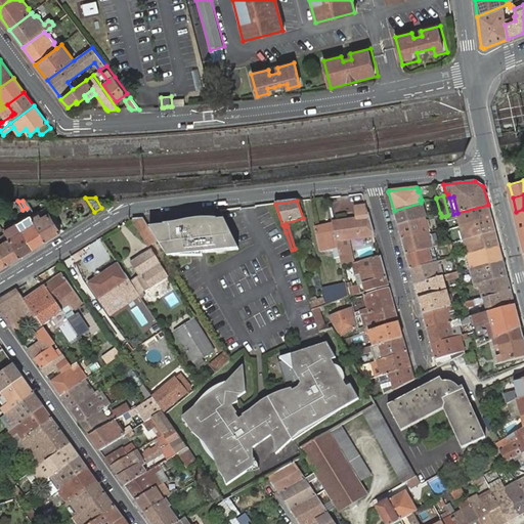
[(394,211),(398,225),(425,217),(424,214),(426,214),(424,206),(422,206),(421,203),(394,211)]
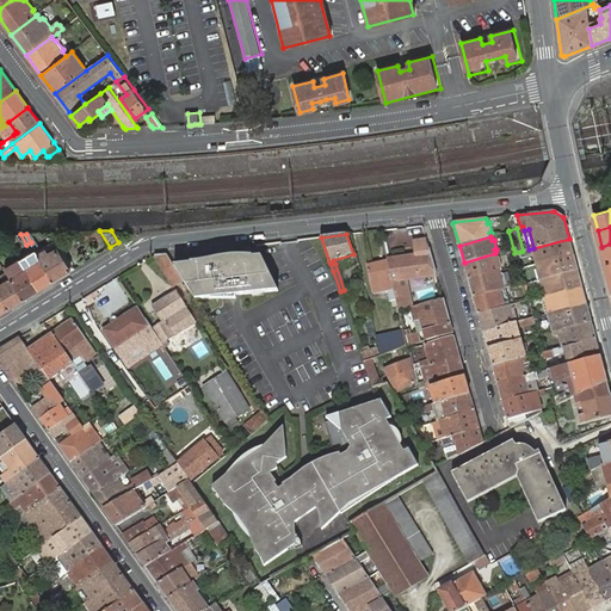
[(523,251),(520,252),(522,258),(534,255),(536,264),(573,254),(569,239),(534,248),(529,250),(523,251)]
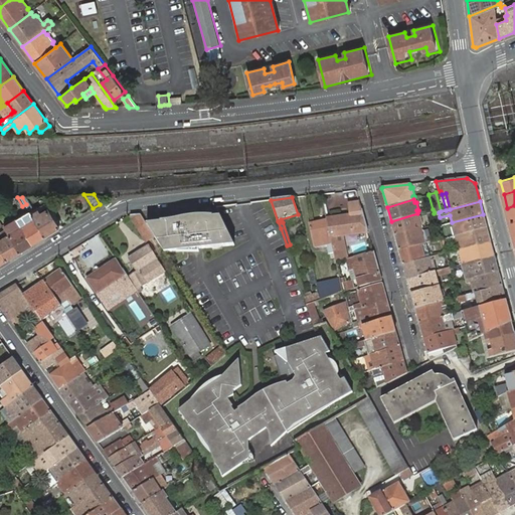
[(351,216),(326,219),(330,235),(334,252),(336,262),(346,259),(343,247),(337,242),(335,235),(341,234),(368,231),(360,202),(349,204),(351,216)]
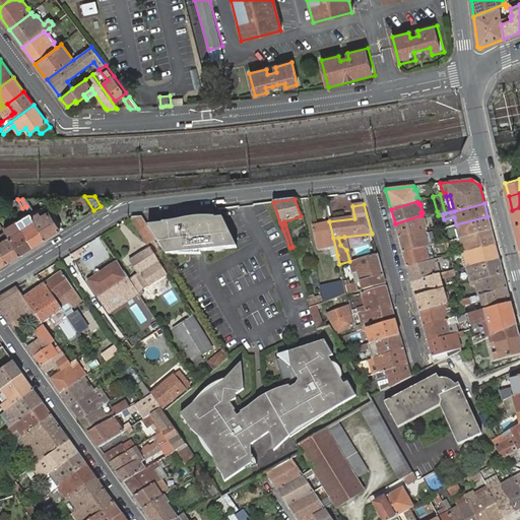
[(46,240),(61,231),(51,214),(49,210),(42,215),(38,217),(31,209),(28,210),(30,214),(34,219),(46,240)]
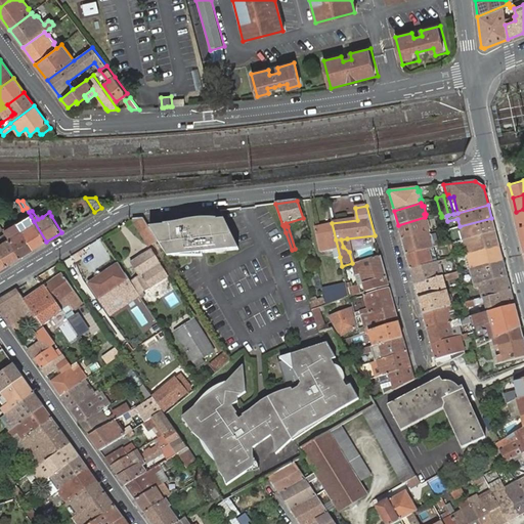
[(31,216),(17,224),(23,231),(34,249),(46,242),(34,221),(31,216)]
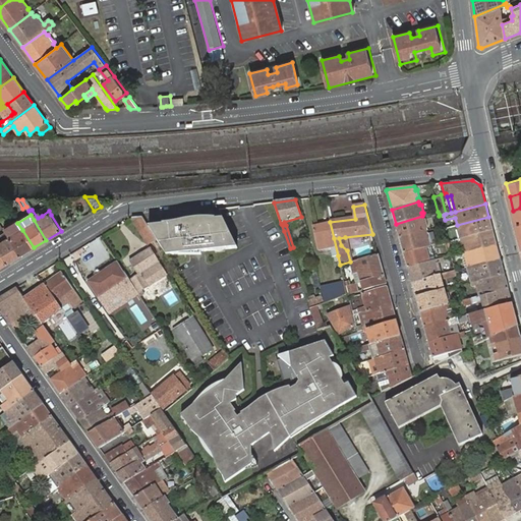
[(396,224),(400,238),(426,230),(425,227),(427,227),(425,219),(423,219),(422,216),(396,224)]
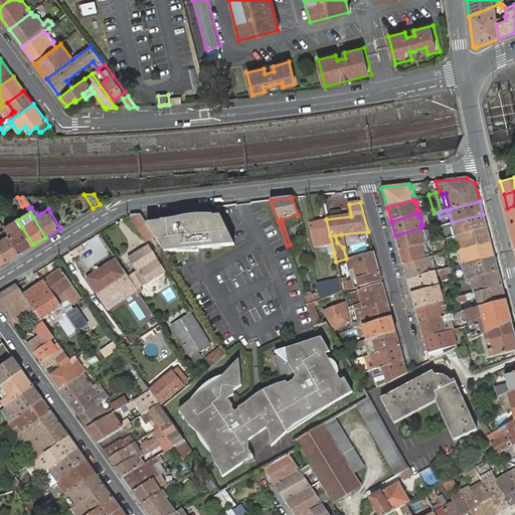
[(146,241),(155,236),(147,223),(141,214),(131,215),(146,241)]
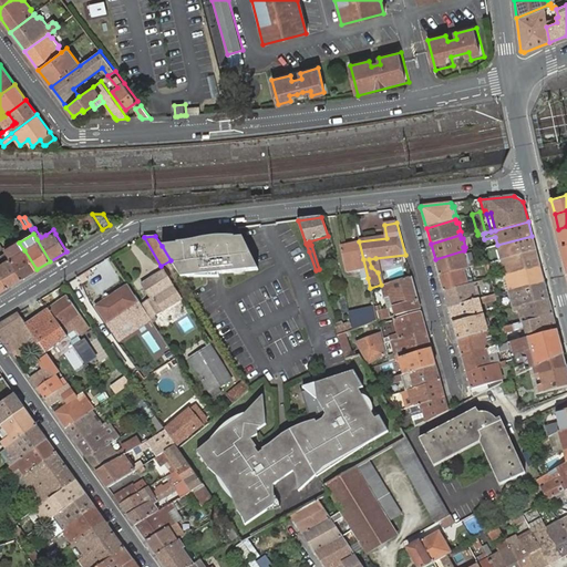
[(497,245),(490,247),(492,254),(498,251),(501,259),(536,250),(532,236),(497,245)]
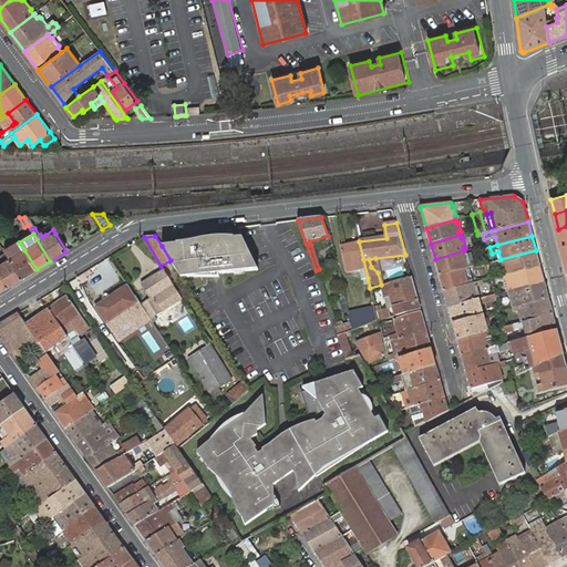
[(171,260),(182,277),(206,275),(222,272),(258,268),(244,238),(219,240),(203,243),(203,241),(202,241),(200,240),(199,240),(198,240),(197,240),(196,241),(195,241),(194,243),(194,244),(162,246),(171,260)]
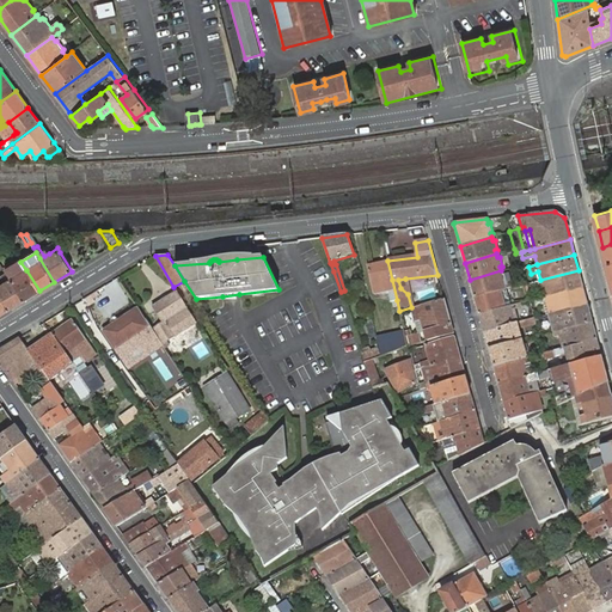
[(392,280),(387,261),(367,264),(372,286),(373,286),(374,294),(375,298),(391,294),(393,301),(397,300),(392,280)]
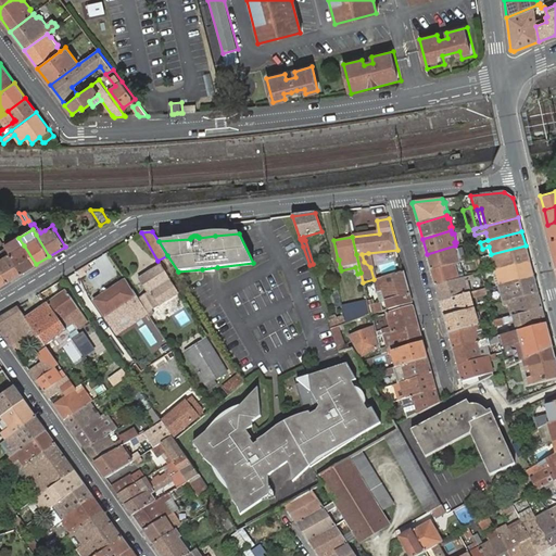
[(15,243),(7,249),(10,254),(22,273),(36,264),(24,245),(19,238),(14,241),(15,243)]
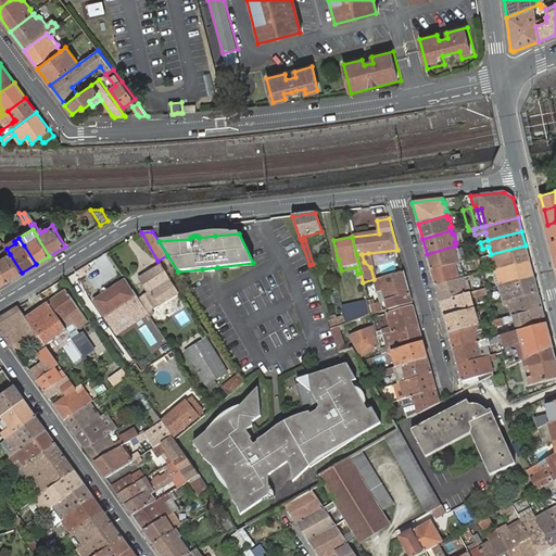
[(427,254),(431,270),(459,262),(466,261),(465,256),(460,257),(458,249),(464,248),(463,243),(455,245),(427,254)]
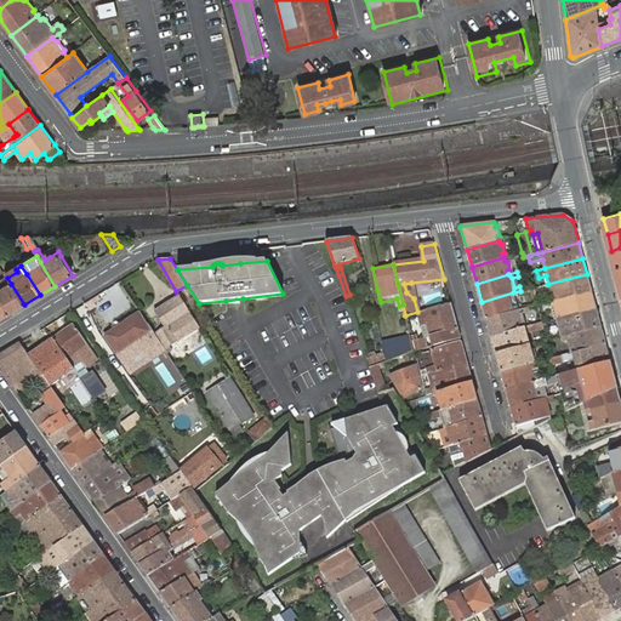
[(550,290),(553,301),(592,291),(587,274),(548,284),(540,286),(541,291),(550,290)]
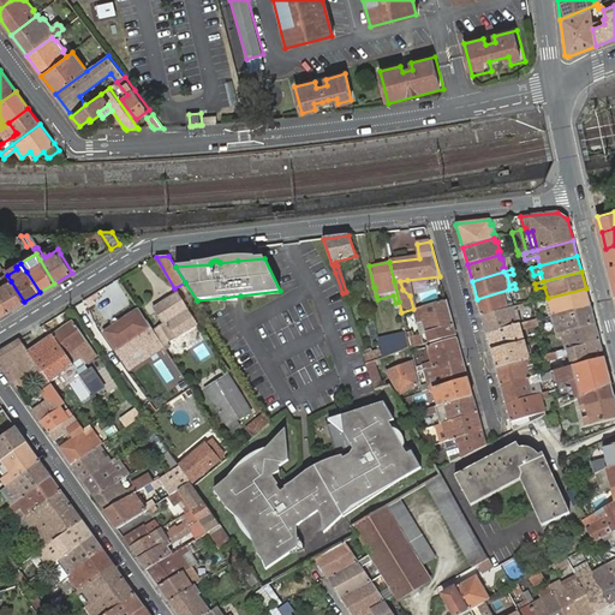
[(11,281),(7,275),(0,279),(0,297),(9,311),(24,302),(11,281)]
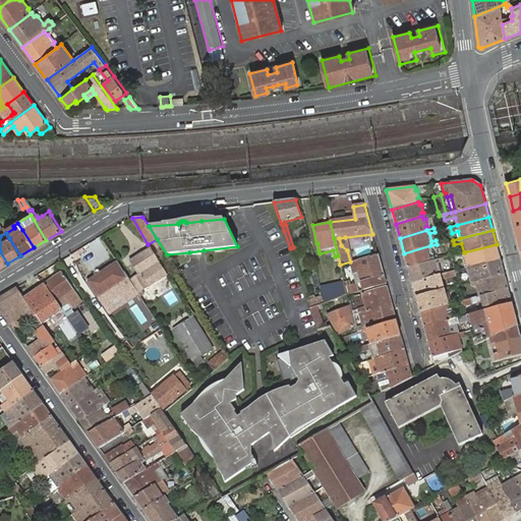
[(345,237),(339,238),(341,245),(347,250),(345,237)]
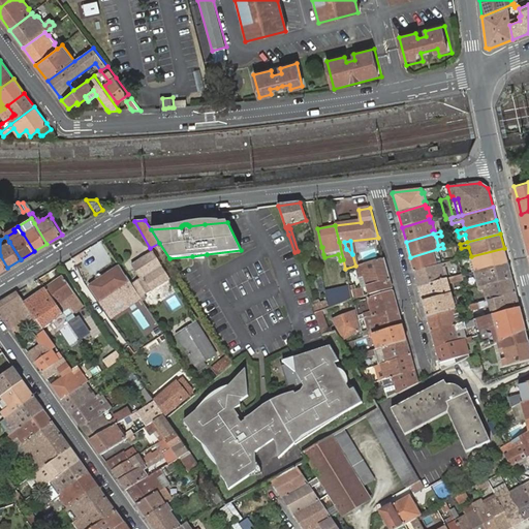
[(472,261),(475,272),(508,263),(504,248),(471,256),(464,258),(465,263),(472,261)]
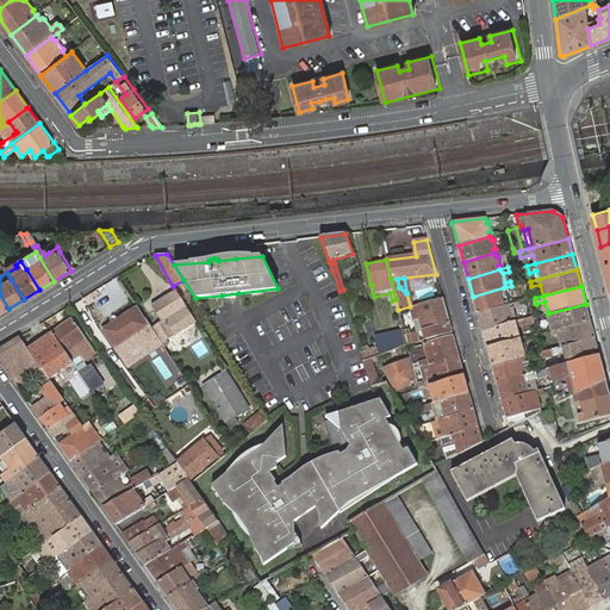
[(473,297),(478,313),(509,305),(504,287),(473,297)]
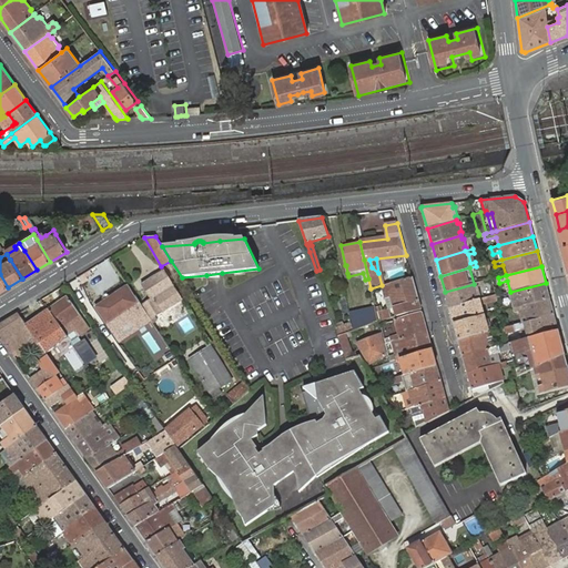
[(148,314),(153,323),(156,321),(154,316),(182,300),(164,271),(141,285),(151,301),(142,306),(148,314)]
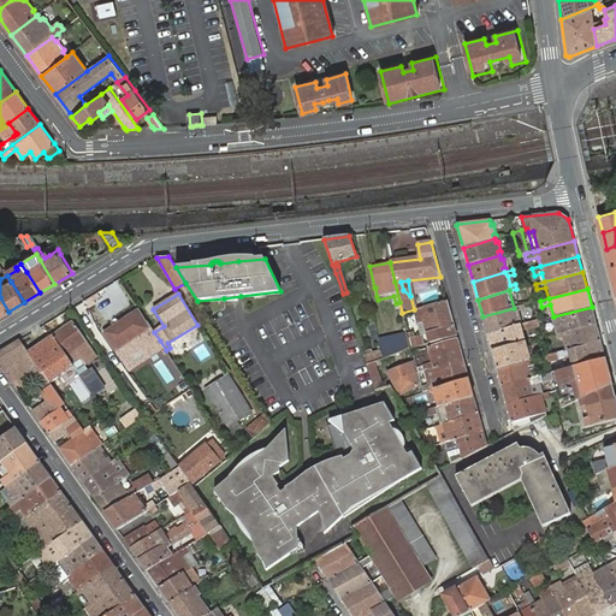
[(446,301),(414,309),(418,323),(422,321),(424,324),(425,324),(428,335),(431,343),(456,336),(454,327),(446,301)]
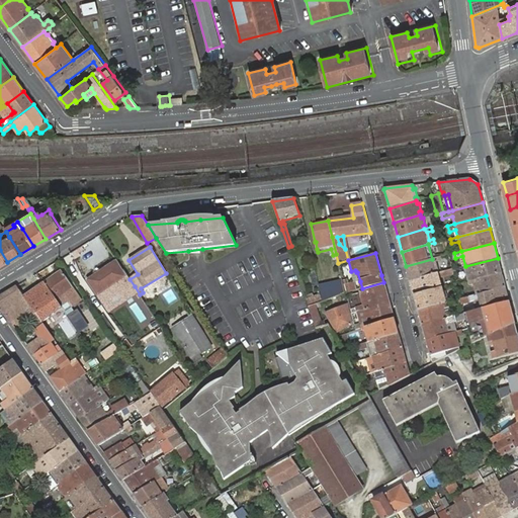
[(406,266),(410,281),(437,273),(436,271),(438,270),(436,262),(441,260),(440,257),(432,259),(406,266)]
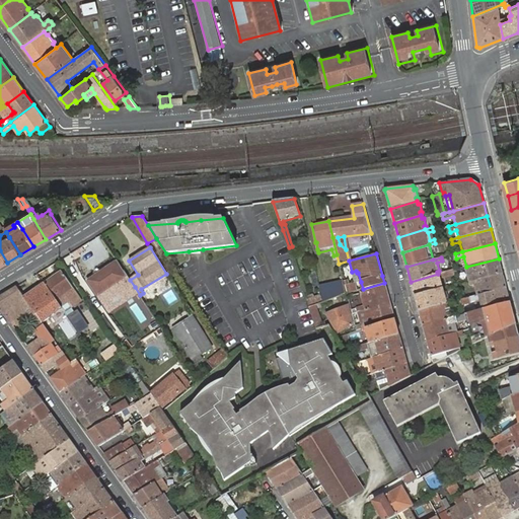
[(466,267),(470,282),(474,281),(502,273),(499,258),(466,267)]
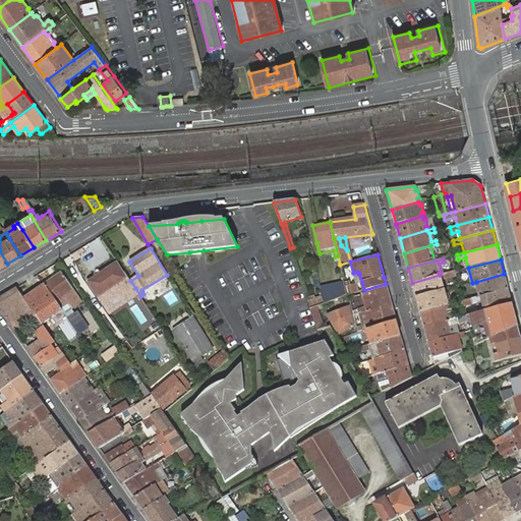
[(135,288),(130,281),(124,272),(123,273),(116,263),(88,282),(109,313),(135,295),(131,290),(135,288)]
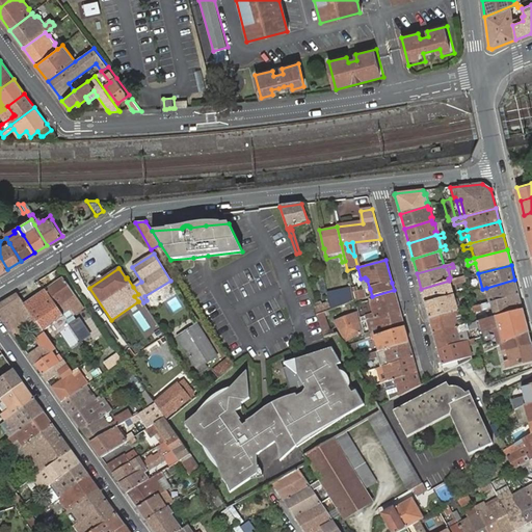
[(45,290),(61,314),(69,309),(64,302),(78,293),(67,275),(45,290)]
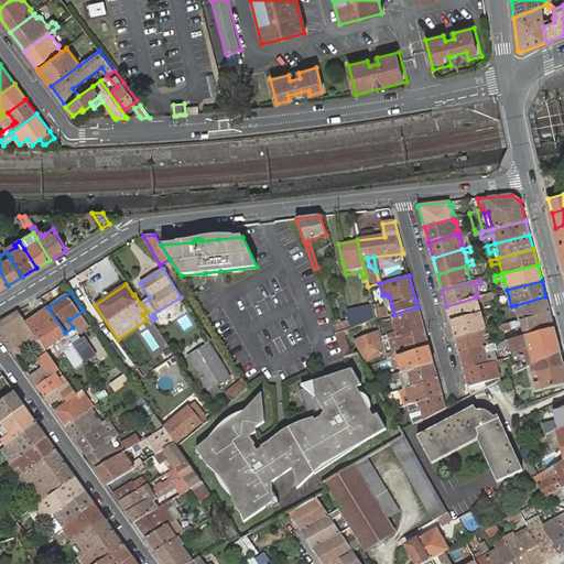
[(446,306),(451,322),(480,314),(477,303),(494,299),(494,297),(492,294),(492,293),(476,297),(446,306)]
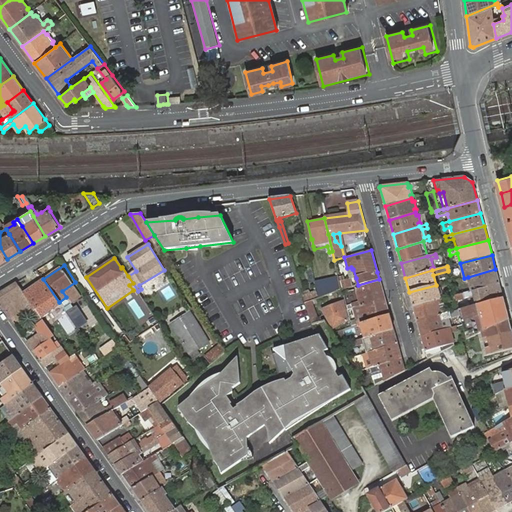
[(468,277),(472,291),(499,284),(495,269),(468,277)]
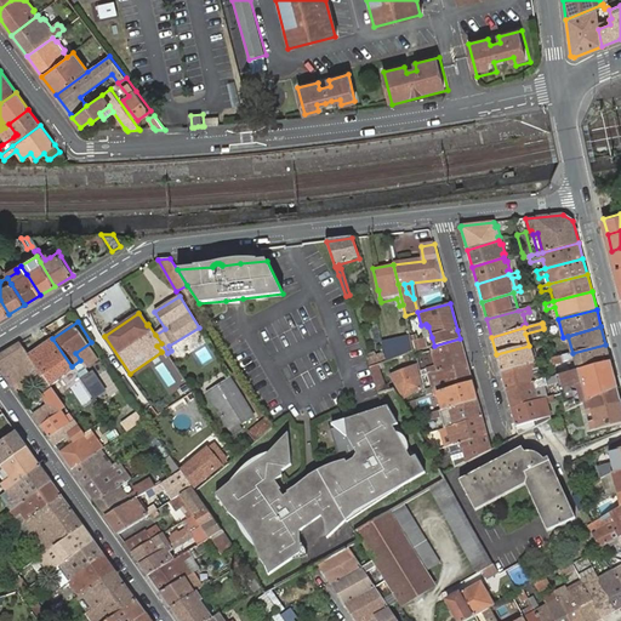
[(385,353),(386,362),(412,352),(411,342),(410,337),(382,343),(385,353)]
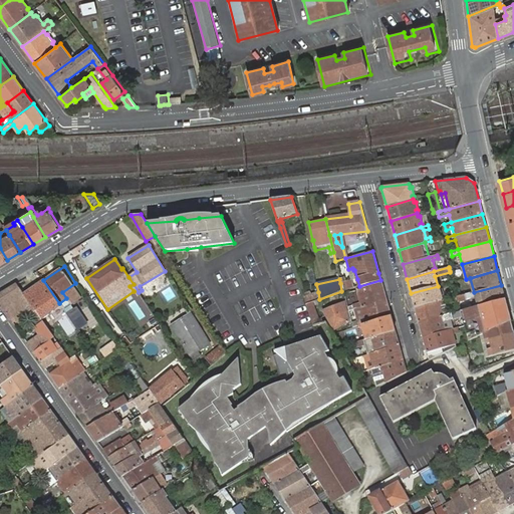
[(62,307),(59,303),(43,280),(23,294),(35,311),(43,321),(58,311),(62,307)]
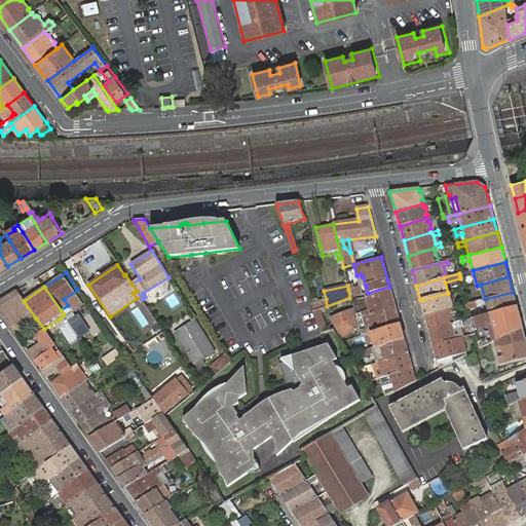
[(361,287),(348,290),(349,298),(363,294),(361,287)]
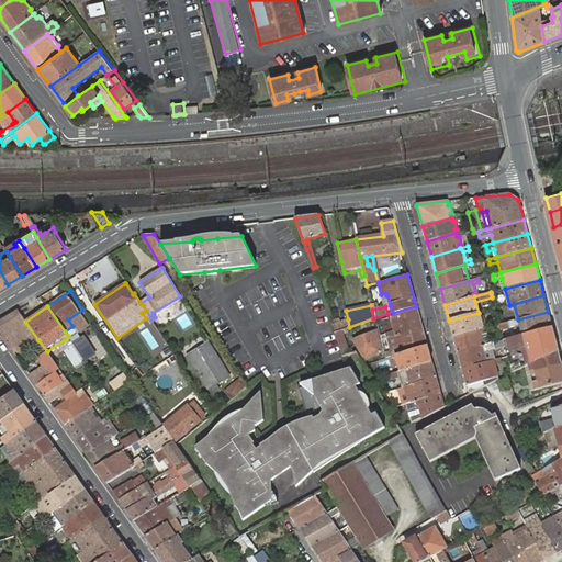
[(423,327),(417,310),(391,317),(385,318),(390,333),(386,334),(388,338),(396,335),(423,327)]
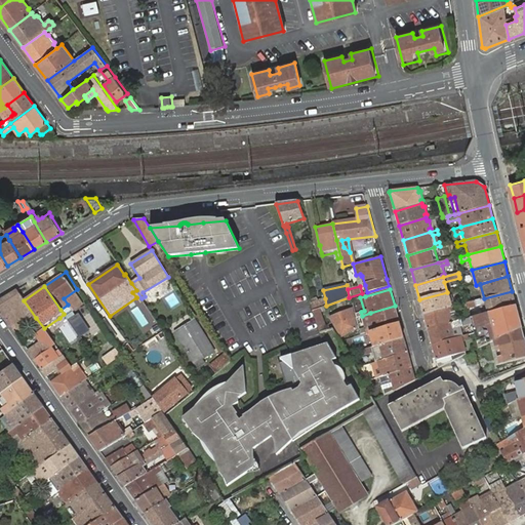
[(44,328),(36,318),(24,300),(16,290),(0,299),(0,311),(13,329),(18,326),(15,323),(23,318),(23,319),(27,316),(39,332),(44,329),(44,328)]
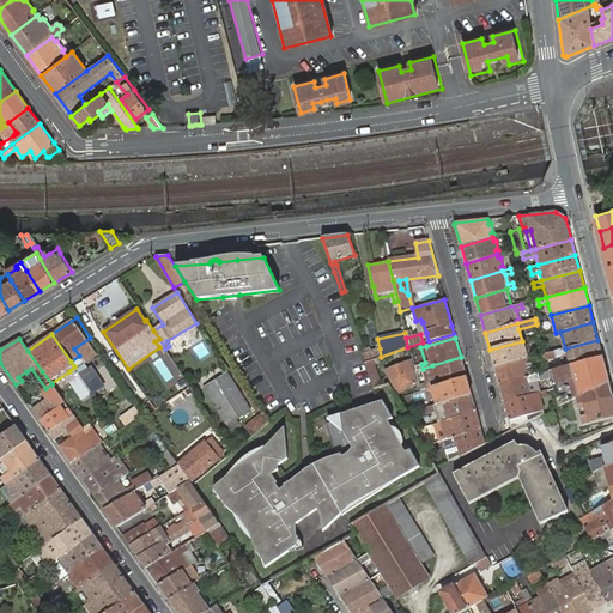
[(542,354),(544,360),(562,356),(563,364),(560,365),(560,369),(602,358),(598,340),(565,349),(545,354),(542,354)]
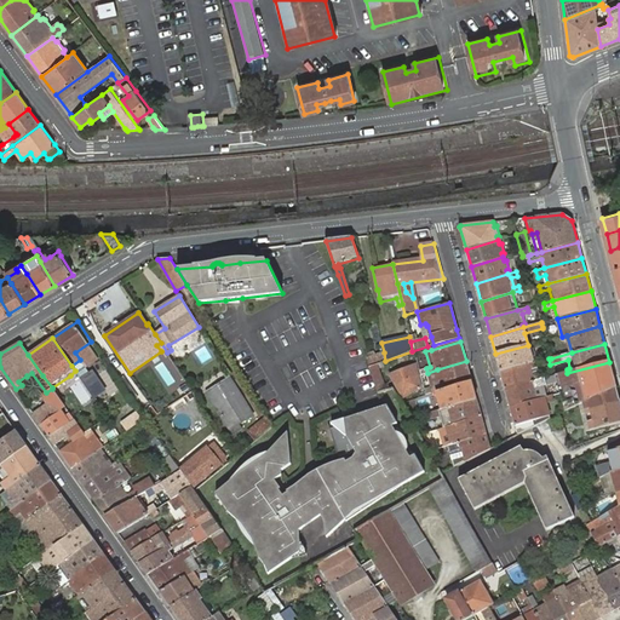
[(495,354),(500,372),(533,362),(528,345),(495,354)]
